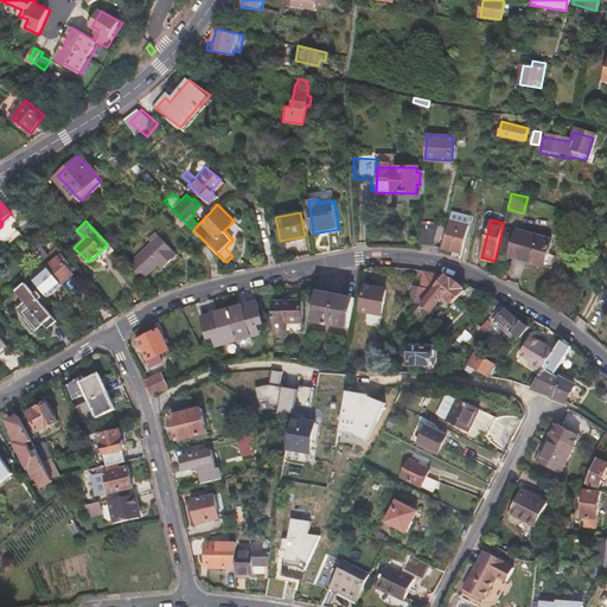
[(421,222),(420,243),(432,244),(438,224),(421,222)]
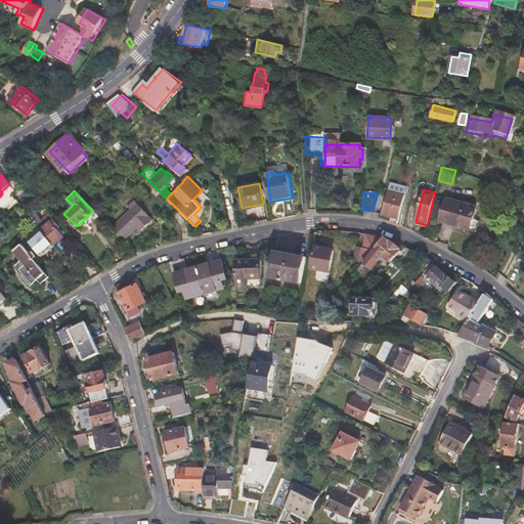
[(404,195),(389,191),(382,214),(397,218),(404,195)]
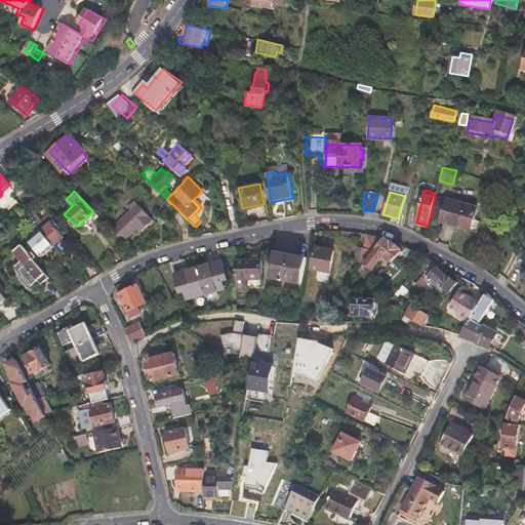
[(435,196),(431,213),(442,217),(441,220),(476,232),(479,220),(474,218),(477,207),(448,198),(447,200),(435,196)]
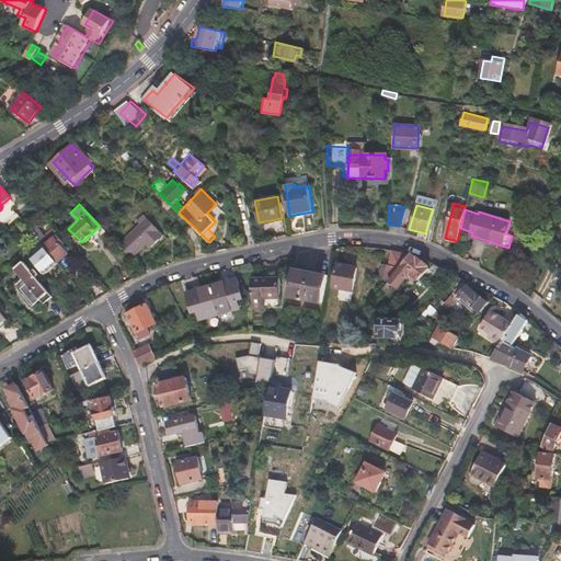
[(126,239),(139,253),(148,244),(151,248),(164,237),(146,217),(139,224),(141,226),(126,239)]
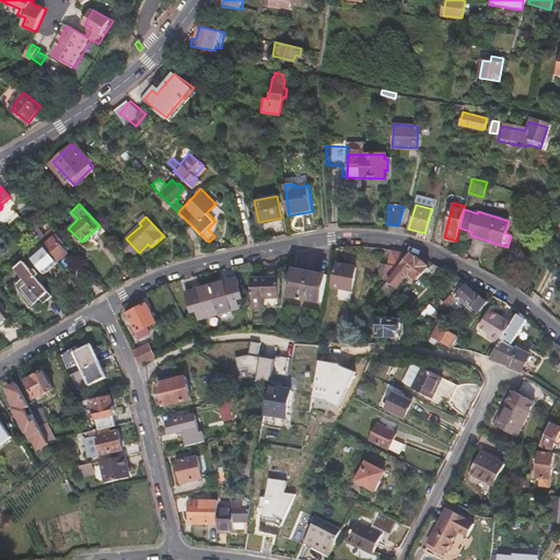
[(32,222),(27,226),(35,235),(37,238),(43,235),(42,234),(32,222)]
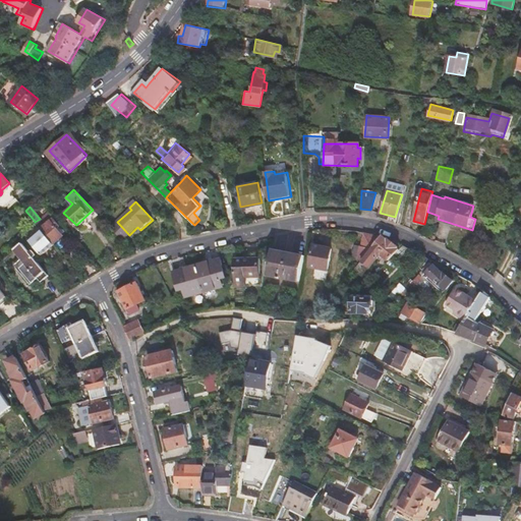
[(45,214),(39,218),(40,219),(35,222),(40,228),(43,224),(49,219),(45,214)]
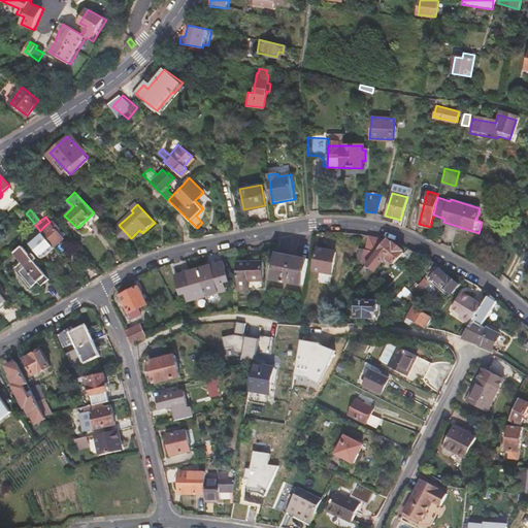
[(40,231),(52,245),(61,237),(55,229),(56,228),(50,222),(43,227),(40,231)]
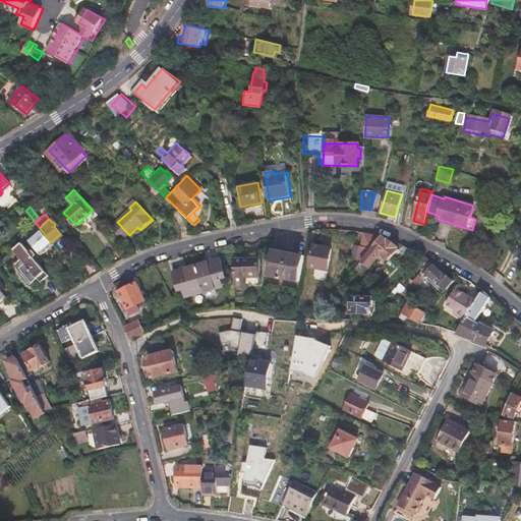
[(122,241),(129,235),(117,222),(111,228),(122,241)]
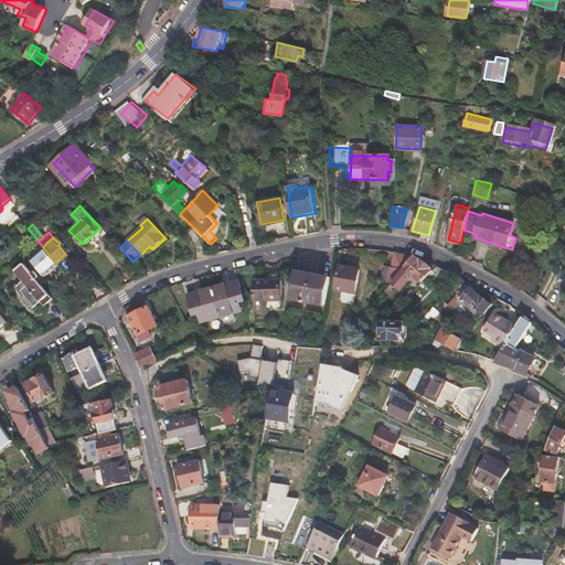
[(43,275),(56,264),(55,263),(43,247),(29,258),(43,275)]
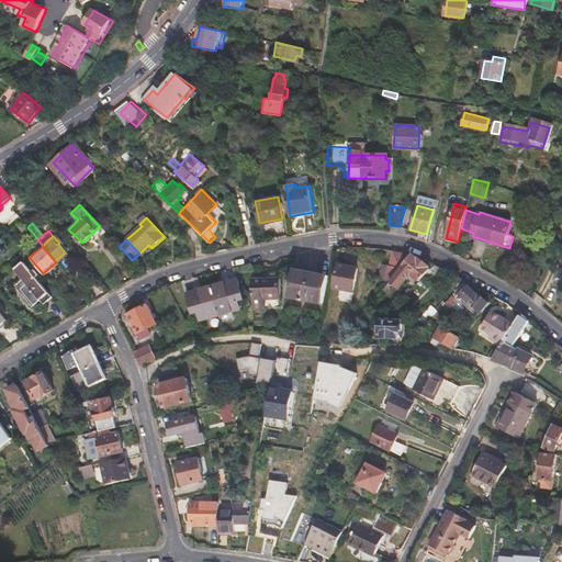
[(386,280),(390,281),(411,256),(411,255),(392,250),(390,265),(386,280)]
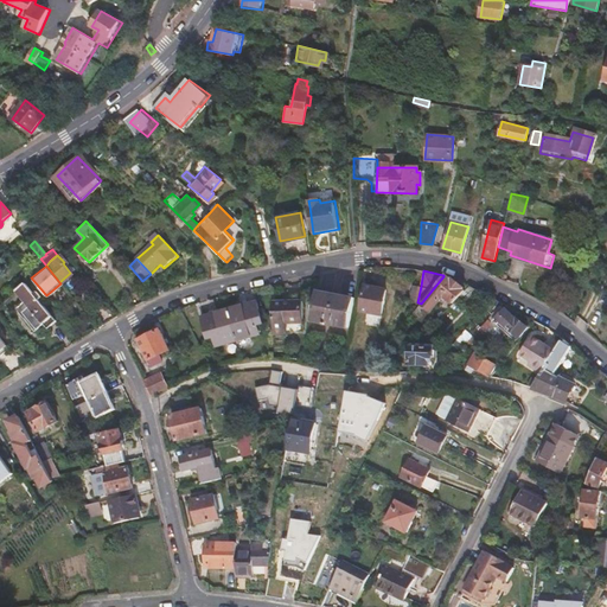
[(443,295),(452,302),(457,298),(465,291),(459,286),(461,282),(454,280),(452,281),(448,278),(447,279),(443,276),(421,304),(413,314),(422,321),(443,295)]
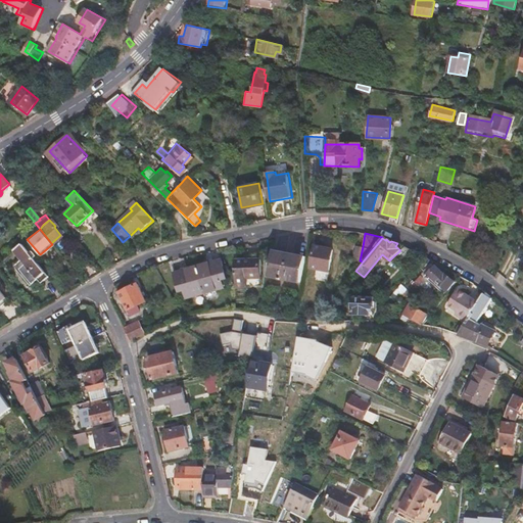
[(24,264),(18,269),(31,283),(37,278),(40,281),(46,276),(19,243),(11,249),(19,259),(24,264)]
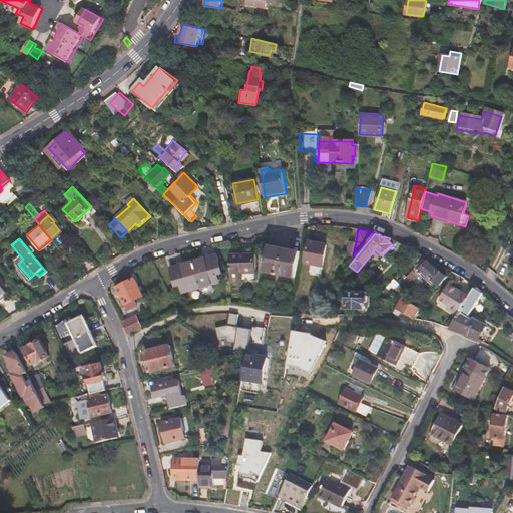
[(353,255),(356,241),(349,239),(346,253),(353,255)]
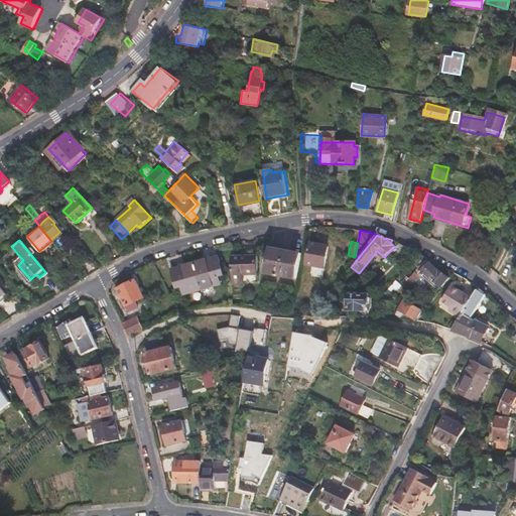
[(329,247),(310,243),(305,263),(325,267),(329,247)]
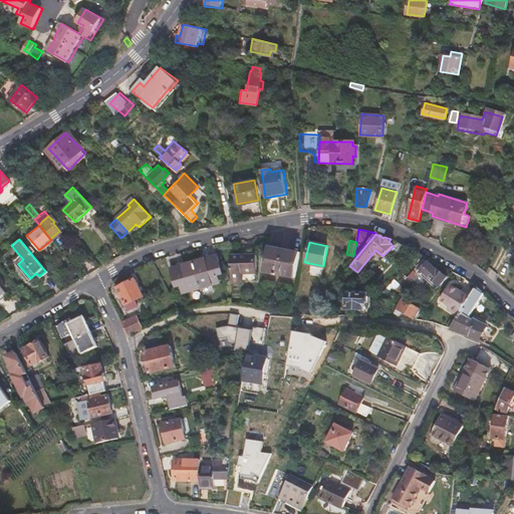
[(394,257),(405,246),(397,242),(394,246),(387,252),(394,257)]
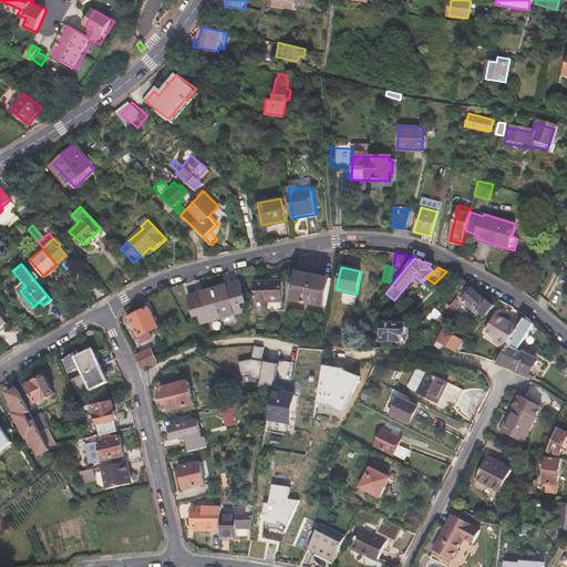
[(290,298),(327,306),(332,278),(296,270),(290,298)]
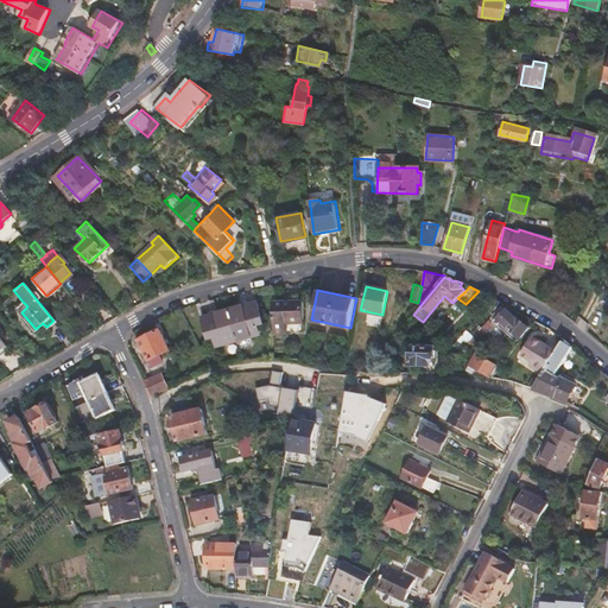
[(492,315),(502,304),(501,303),(494,299),(486,309),(492,315)]
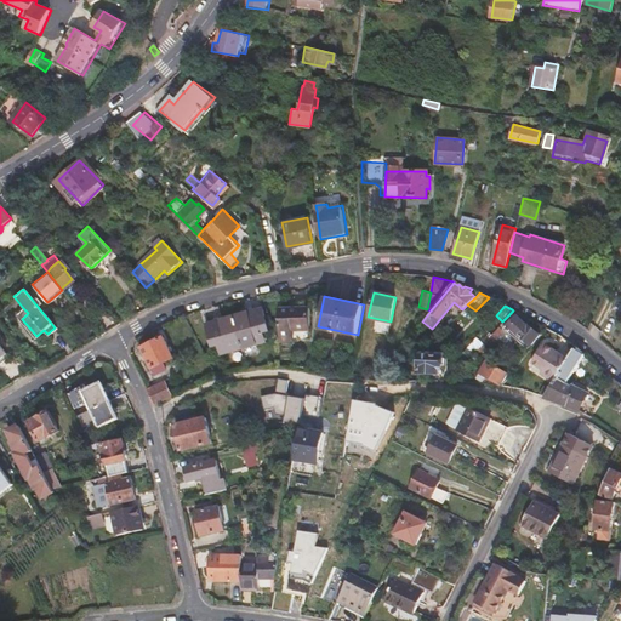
[(17,313),(22,319),(28,313),(23,308),(17,313)]
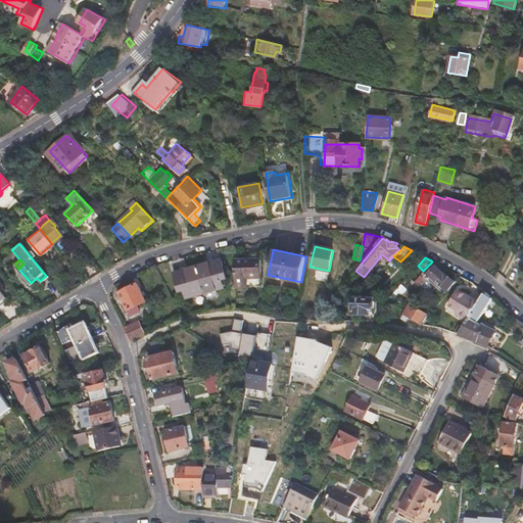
[(221,259),(197,266),(205,294),(224,289),(222,281),(227,280),(221,259)]
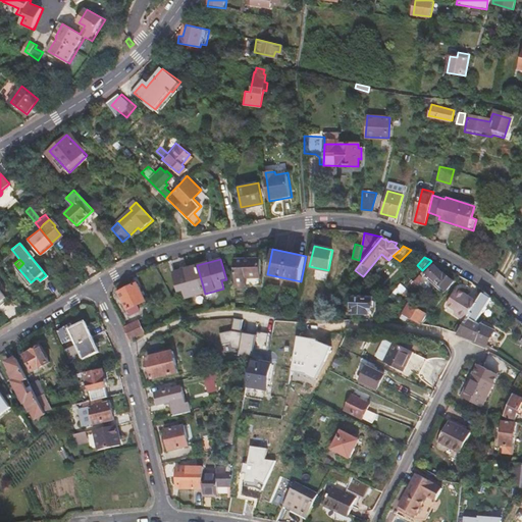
[(235,259),(236,286),(245,285),(246,276),(261,275),(261,259),(235,259)]
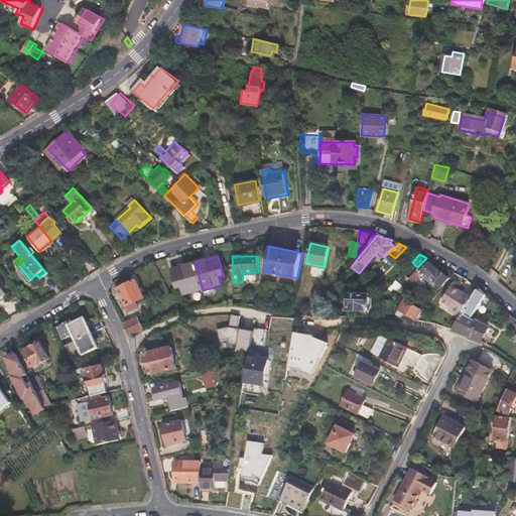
[(203,290),(195,262),(169,268),(175,288),(181,287),(183,295),(203,290)]
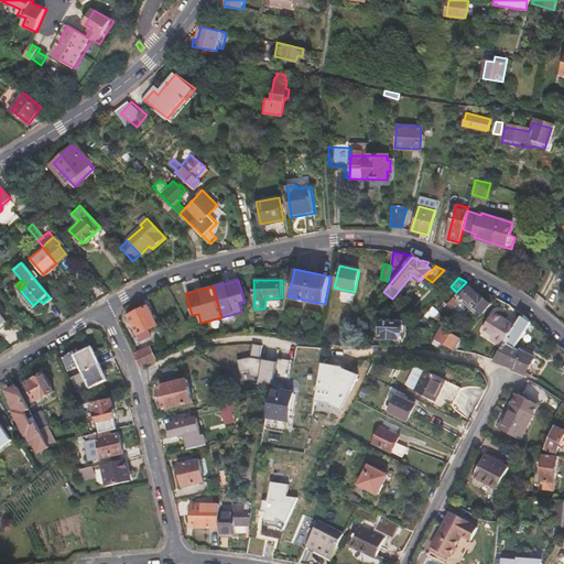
[(480,316),(490,304),(468,288),(458,299),(480,316)]
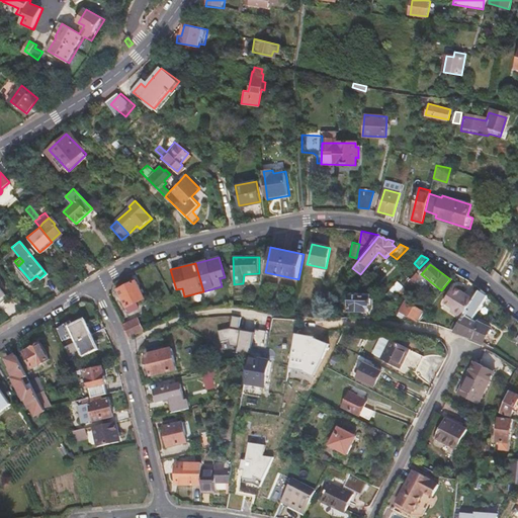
[(419,275),(416,272),(410,278),(413,282),(419,275)]
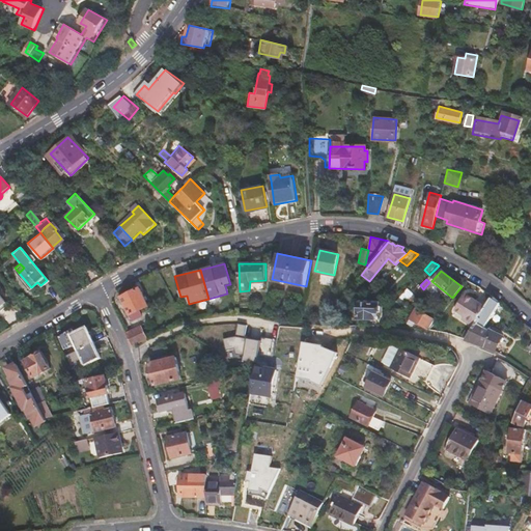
[(139,287),(120,296),(130,314),(148,306),(139,287)]
